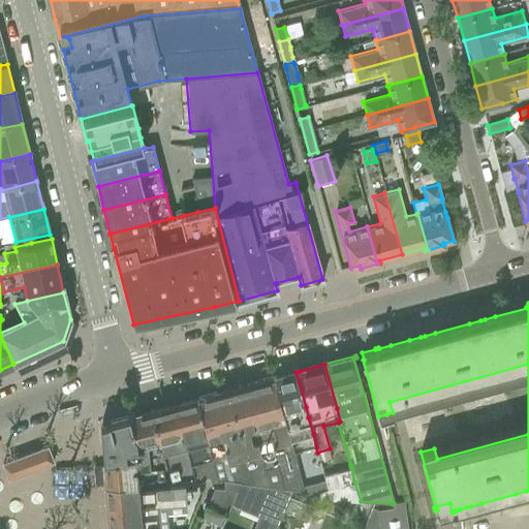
[(286,374),(272,378),(282,416),(283,421),(285,419),(286,425),(290,440),(294,454),(316,447),(313,434),(308,417),(306,407),(296,372),(286,374)]
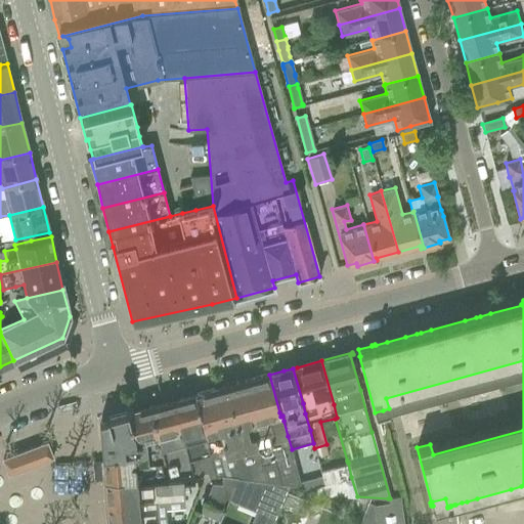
[(225,386),(224,387),(250,480),(265,482),(301,486),(292,449),(288,436),(284,421),(282,416),(280,417),(279,412),(269,375),(249,380),(225,386)]
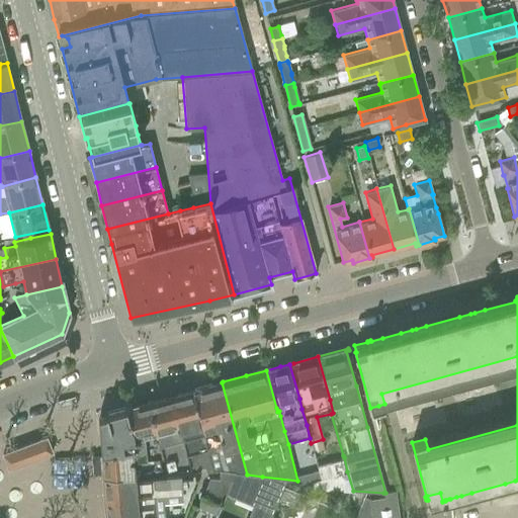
[(220,470),(233,472),(247,475),(222,382),(193,390),(206,450),(211,471),(220,470)]
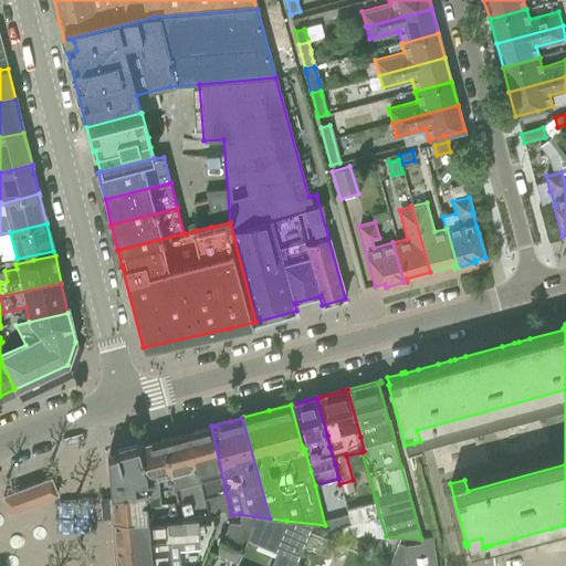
[(211,426),(186,432),(203,496),(208,512),(223,510),(226,516),(231,515),(226,492),(211,426)]
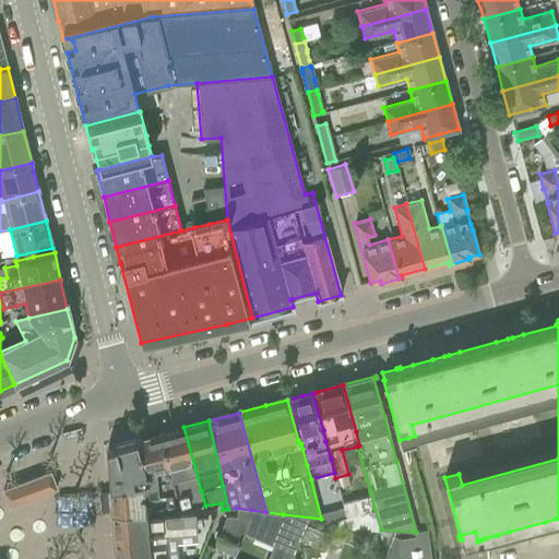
[(205,506),(201,490),(183,427),(158,433),(169,472),(179,508),(205,506)]
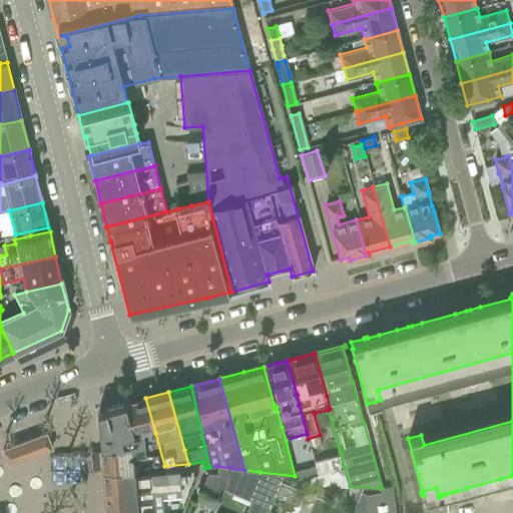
[(145,398),(123,405),(134,445),(143,444),(143,453),(155,452),(159,468),(164,467),(164,466),(155,433),(145,398)]
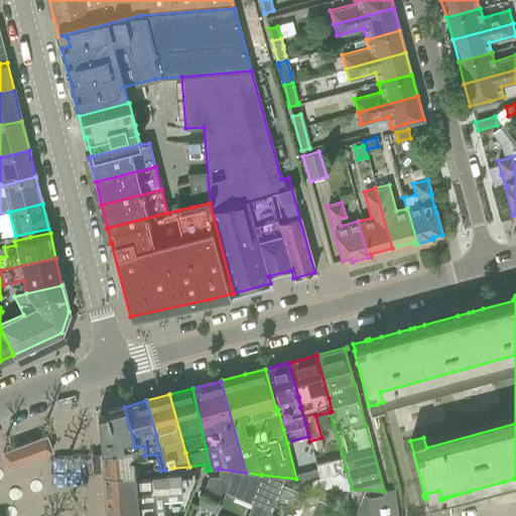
[(418,431),(444,426),(439,400),(396,407),(399,427),(417,424),(418,431)]
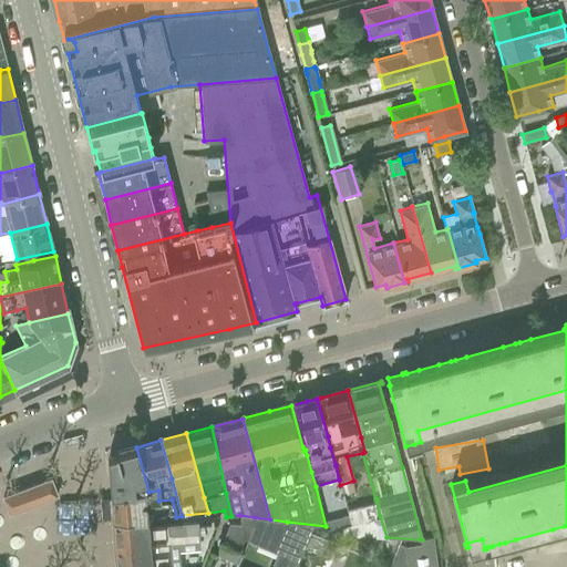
[(107,461),(111,495),(148,492),(136,447),(115,452),(116,454),(110,455),(107,461)]
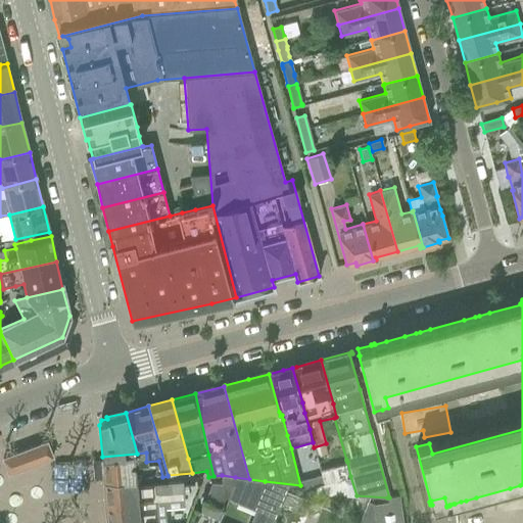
[(47,441),(2,459),(8,474),(52,457),(47,441)]
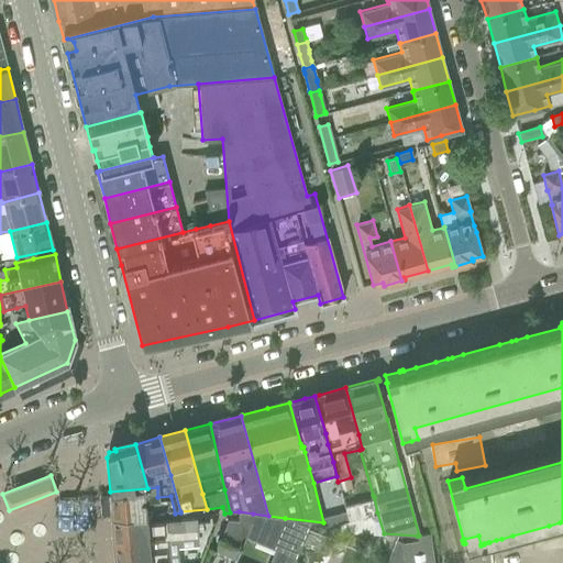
[(110,492),(112,517),(146,515),(158,514),(157,487),(147,488),(110,492)]
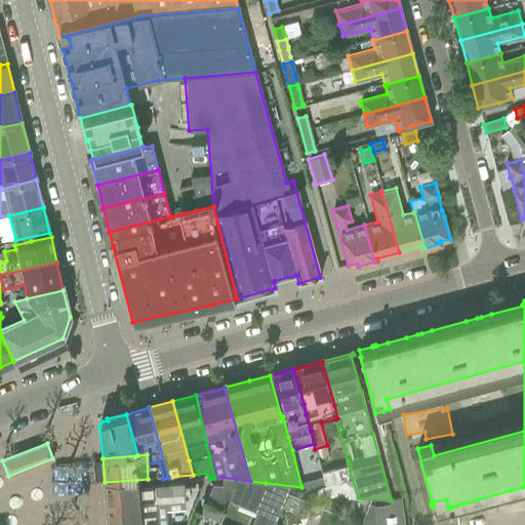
[(349,463),(320,472),(321,477),(324,486),(352,478),(349,463)]
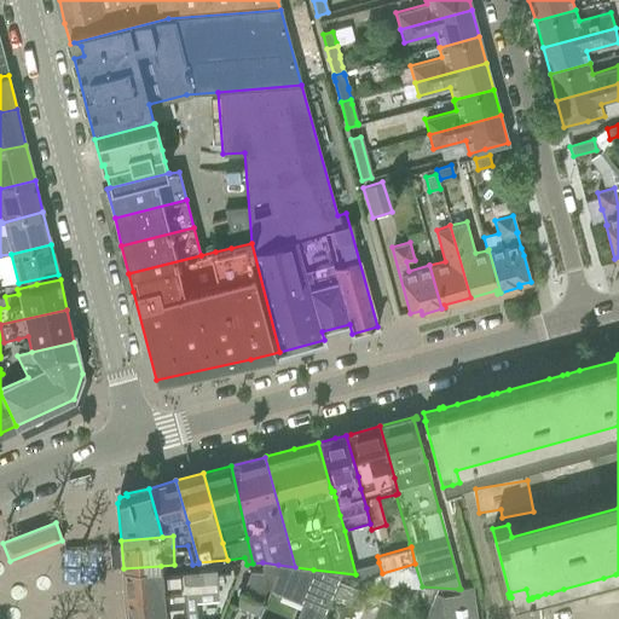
[(382,573),(379,562),(354,568),(358,580),(371,577),(382,573)]
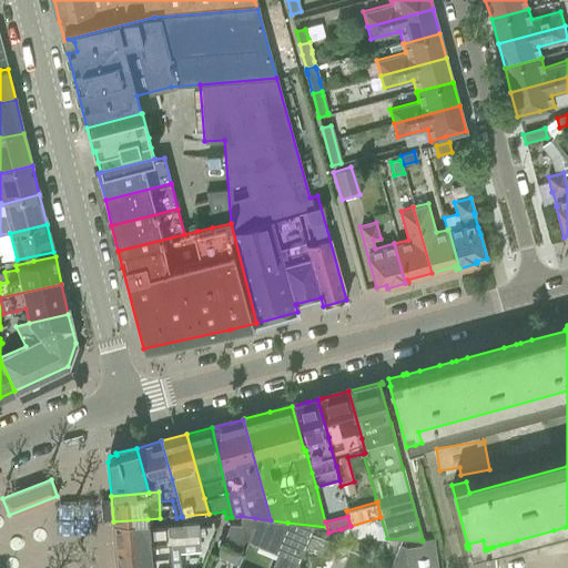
[(351,526),(341,529),(343,536),(387,538),(381,517),(351,526)]
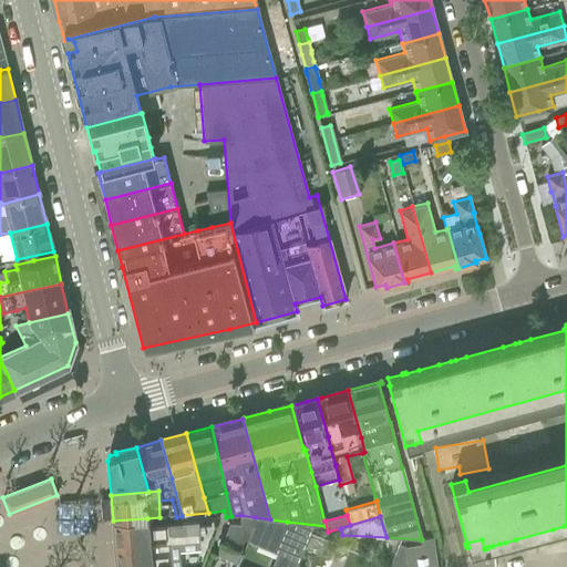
[(147,518),(113,521),(115,566),(200,566),(220,518),(150,522),(147,522),(147,518)]
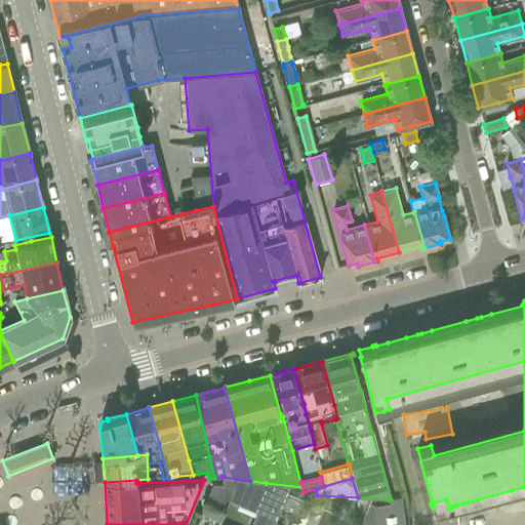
[(273,524),(289,486),(266,483),(250,481),(243,480),(233,503),(254,512),(248,524),(273,524)]
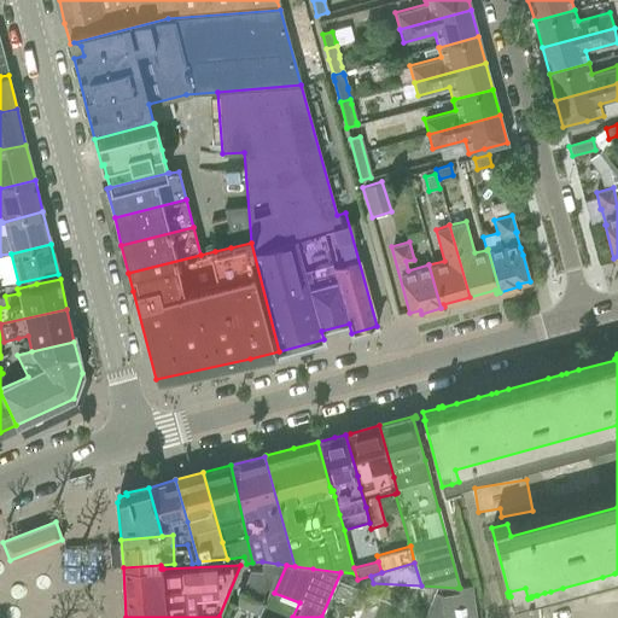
[(250,571),(242,590),(263,600),(270,581),(274,573),(250,571)]
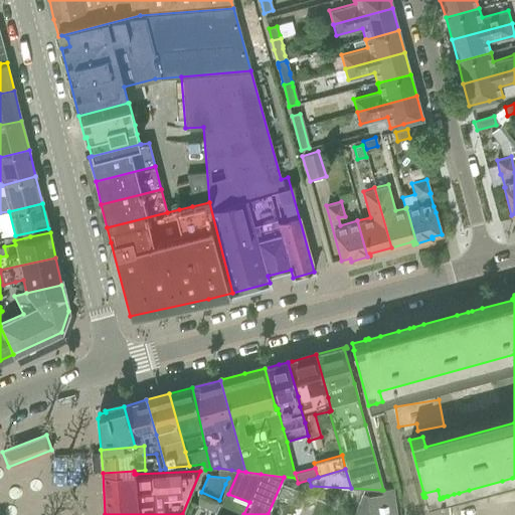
[(362,495),(353,514),(396,514),(393,489),(383,490),(381,490),(382,495),(380,495),(367,497),(365,496),(362,495)]
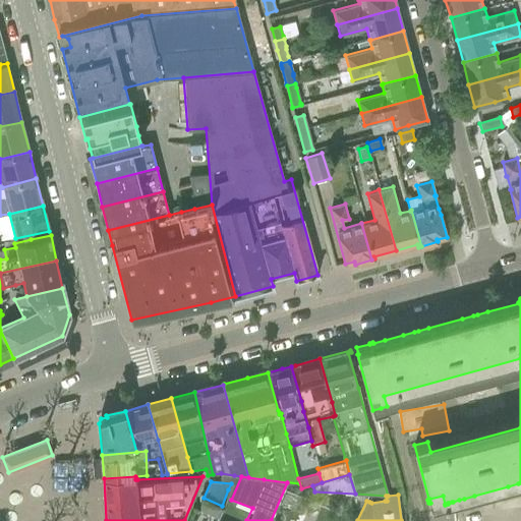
[(204,498),(198,510),(217,518),(222,506),(204,498)]
